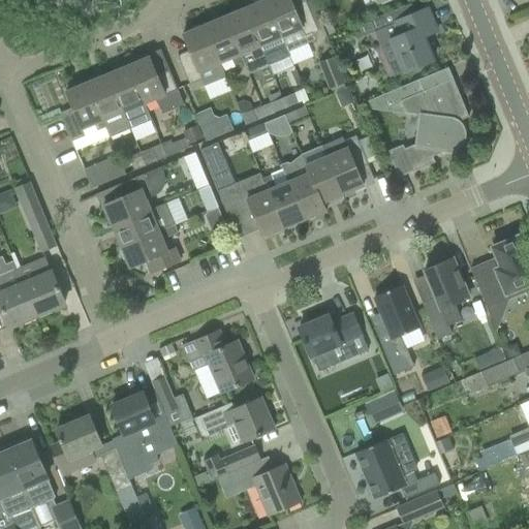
[(266,0),(245,9),(269,66),(290,57),(288,53),(285,45),(284,45),(266,0)]
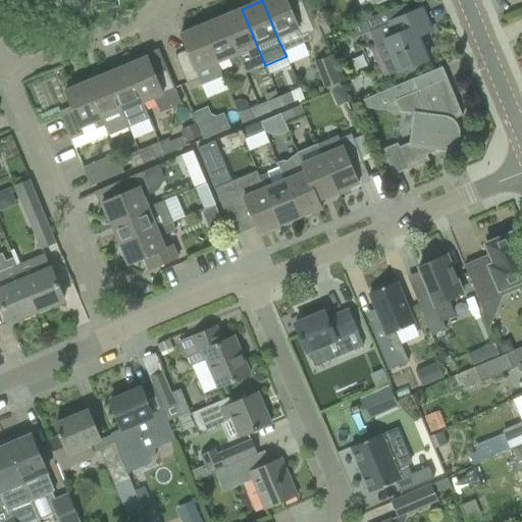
[(281,45),(284,52),(312,41),(309,34),(313,32),(301,3),(290,7),(285,0),(262,0),(280,45),(281,45)]
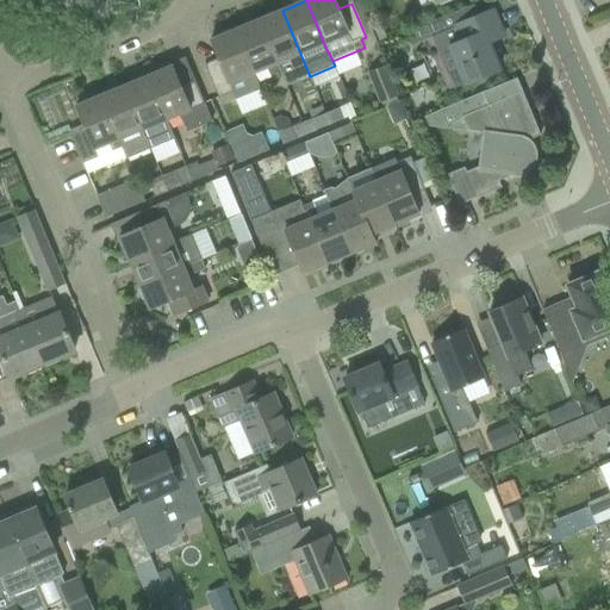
[(449,16),(428,24),(434,37),(455,27),(461,42),(447,48),(458,73),(448,76),(454,89),(477,80),(499,70),(489,43),(504,36),(493,11),(475,18),(471,6),(449,16)]
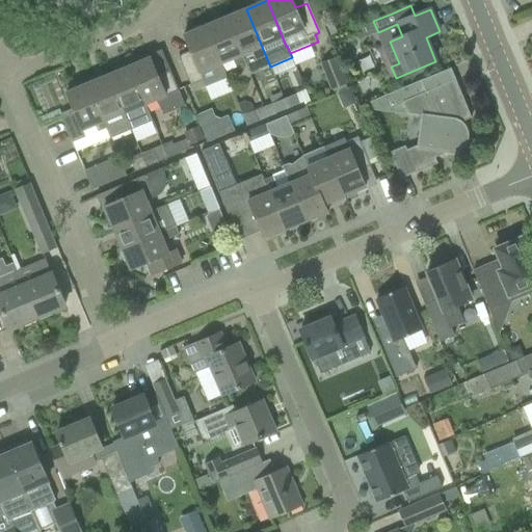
[(246,9),(225,18),(244,63),(249,75),(270,67),(246,9)]
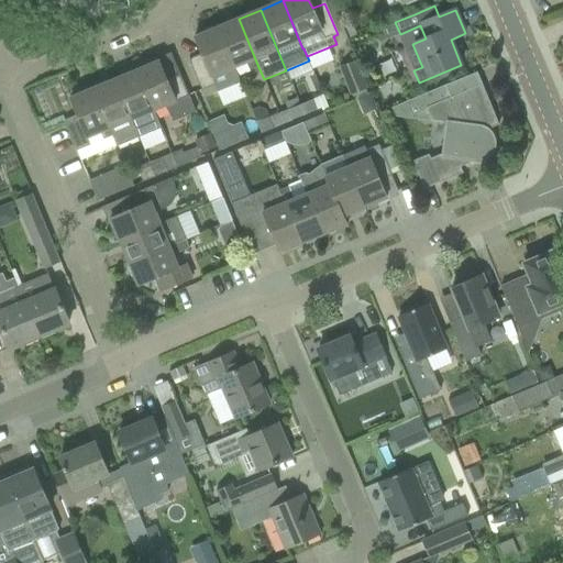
[(246,64),(250,70),(258,67),(239,19),(217,28),(233,69),(235,68),(246,64)]
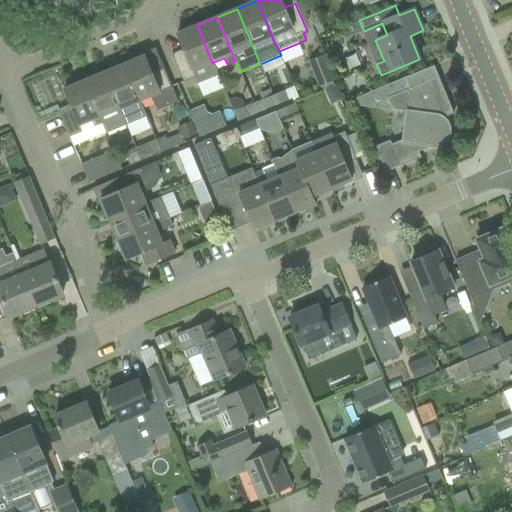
[(195,77),(197,84),(219,75),(217,68),(214,62),(212,63),(197,25),(177,33),(183,49),(172,54),(183,82),(195,77)]
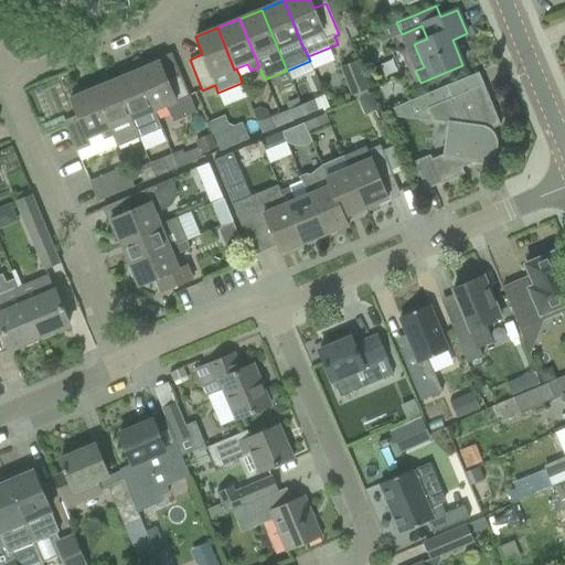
[(359,61),(340,67),(351,96),(353,95),(366,89),(370,88),(359,61)]
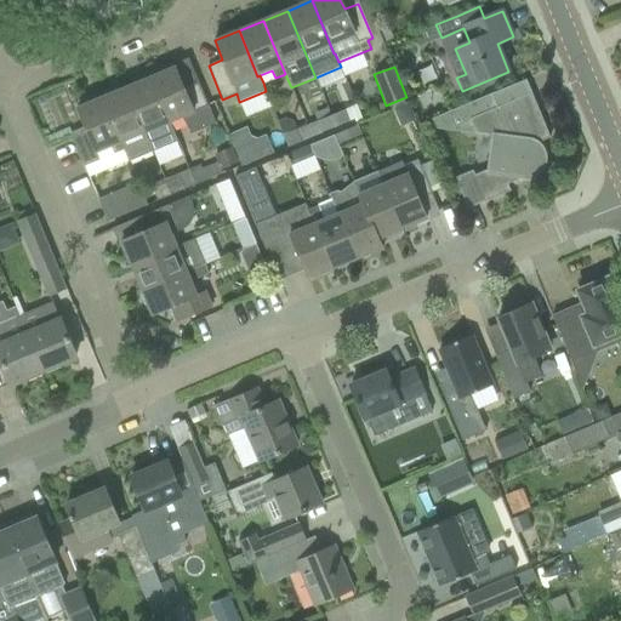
[(160,69),(148,74),(151,78),(169,124),(171,123),(183,118),(187,125),(191,135),(216,124),(211,114),(197,80),(183,86),(175,68),(163,73),(160,69)]
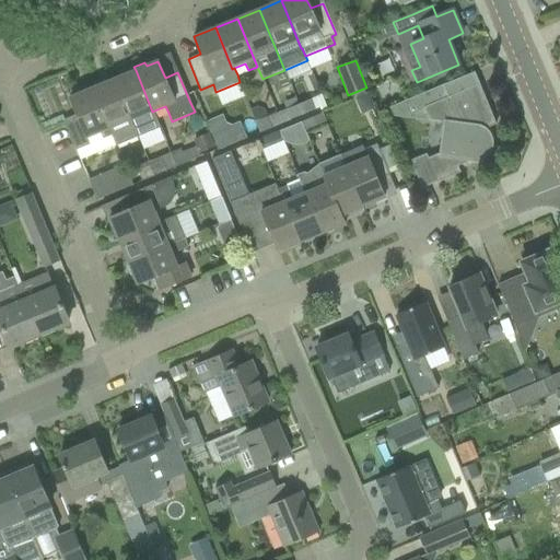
[(132,119),(140,137),(160,128),(152,112),(136,70),(114,80),(130,120),(132,119)]
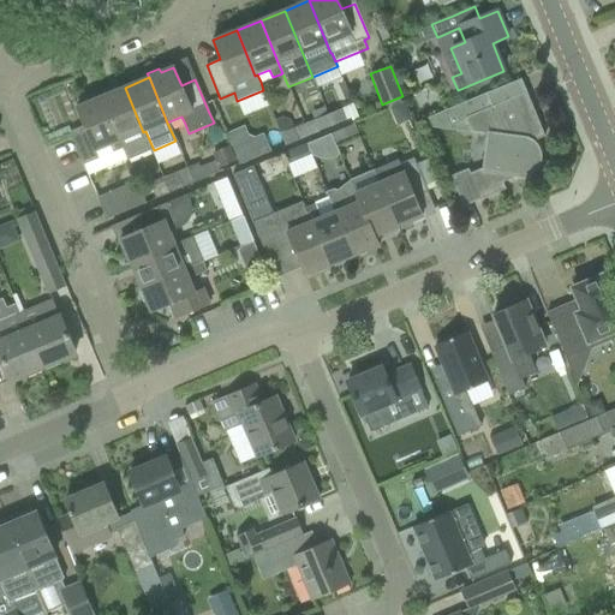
[(101,97),(123,149),(127,161),(154,150),(145,131),(143,132),(125,88),(101,97)]
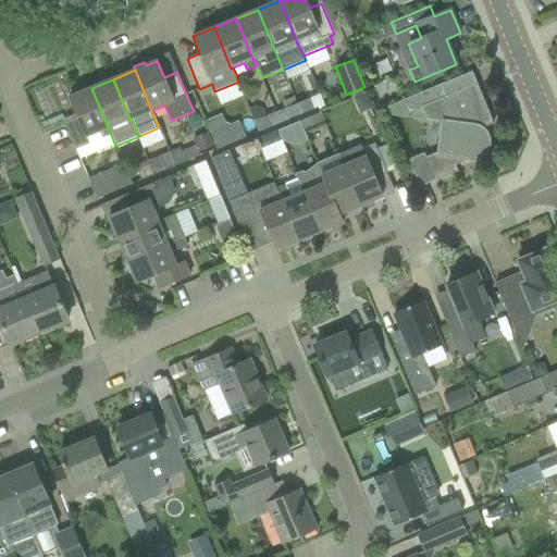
[(456,165),(468,161),(469,161),(472,161),(475,161),(479,160),(481,159),(484,157),(487,153),(487,151),(489,149),(490,146),(490,143),(490,139),(489,136),(487,134),(485,131),(483,128),(493,124),(477,84),(446,97),(442,85),(411,97),(418,112),(433,106),(433,103),(441,100),(437,122),(441,122),(434,153),(425,158),(423,153),(408,160),(420,187),(458,172),(456,165)]
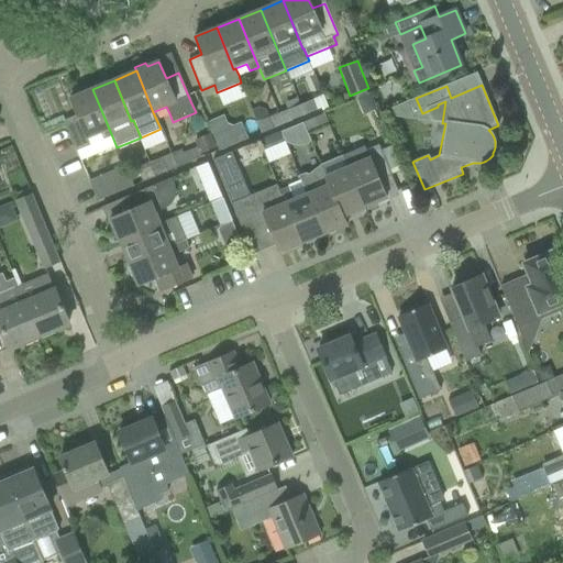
[(65,120),(77,152),(92,145),(89,138),(101,133),(103,141),(112,136),(92,89),(70,98),(77,116),(65,120)]
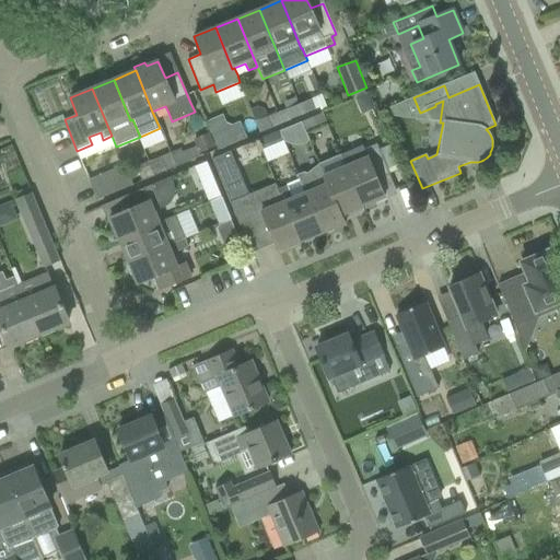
[(300,105),(303,115),(315,109),(311,100),(300,105)]
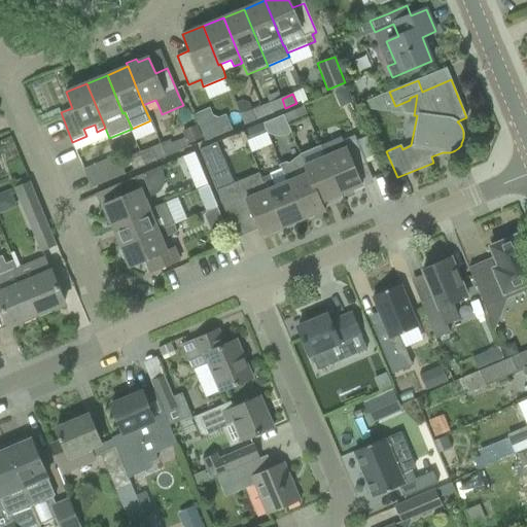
[(282,99),(269,104),(273,113),(285,108),(282,99)]
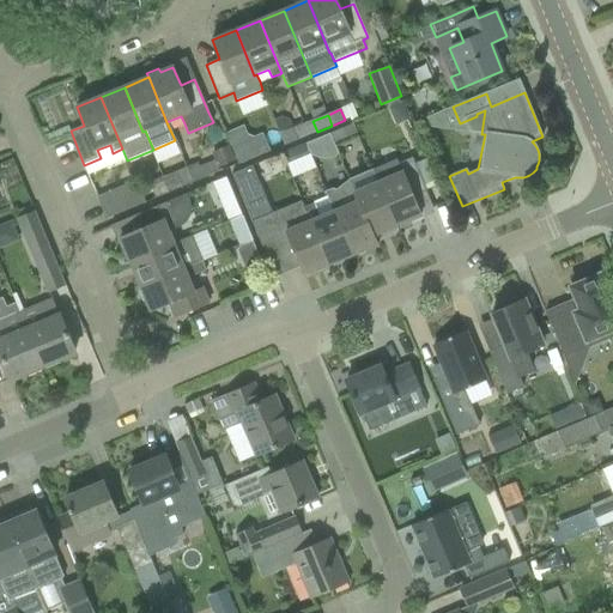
[(281,116),(274,120),(279,132),(292,127),(289,120),(281,116)]
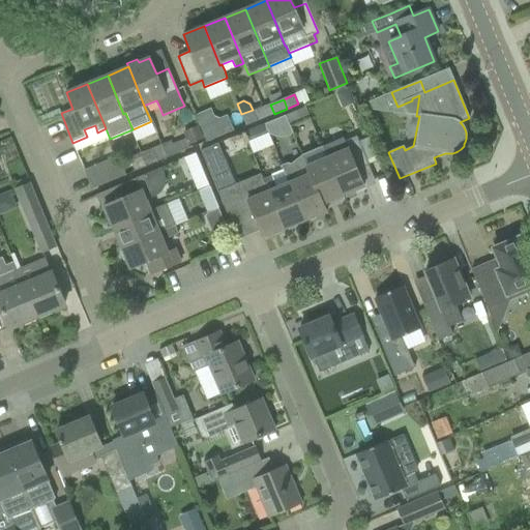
[(285,116),(292,134),(293,134),(290,125),(310,117),(306,108),(285,116)]
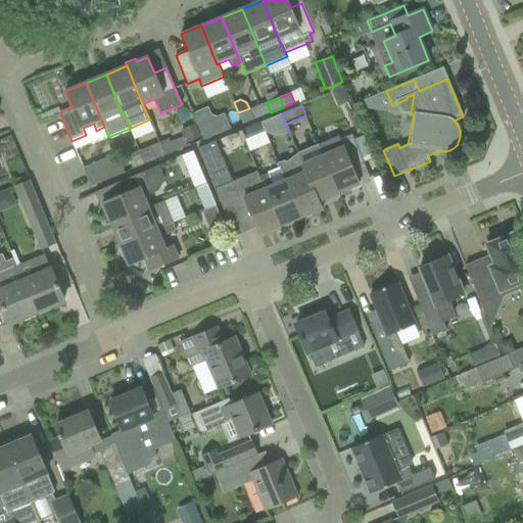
[(249,110),(238,114),(242,125),(253,120),(249,110)]
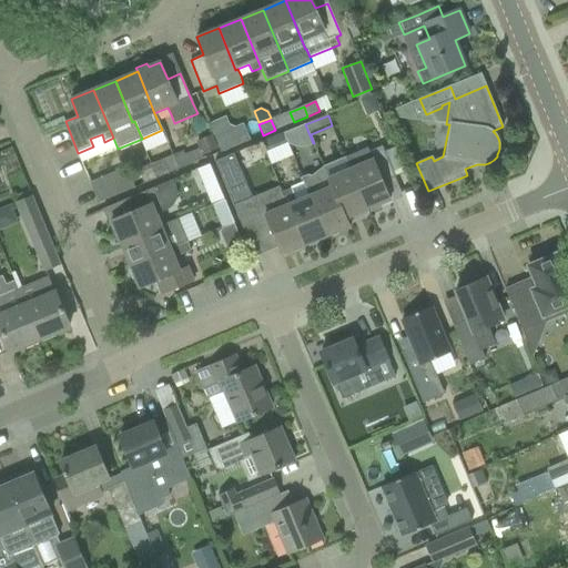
[(294,130),(293,130),(301,148),(303,148),(306,146),(310,145),(313,143),(305,124),(294,130)]
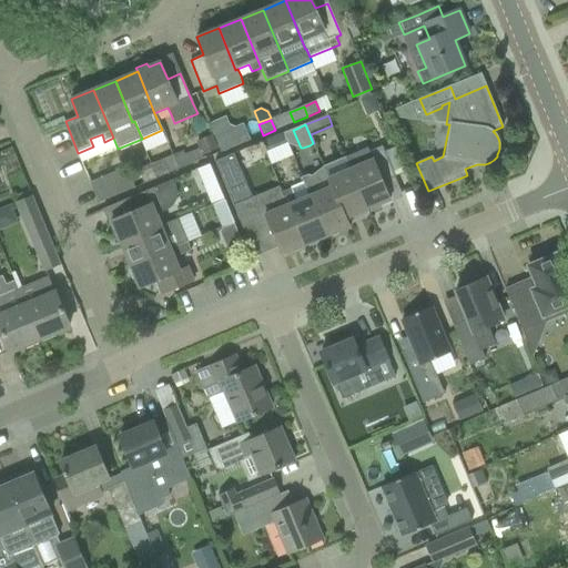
[(232,148),(250,140),(245,130),(244,131),(243,129),(227,135),(232,148)]
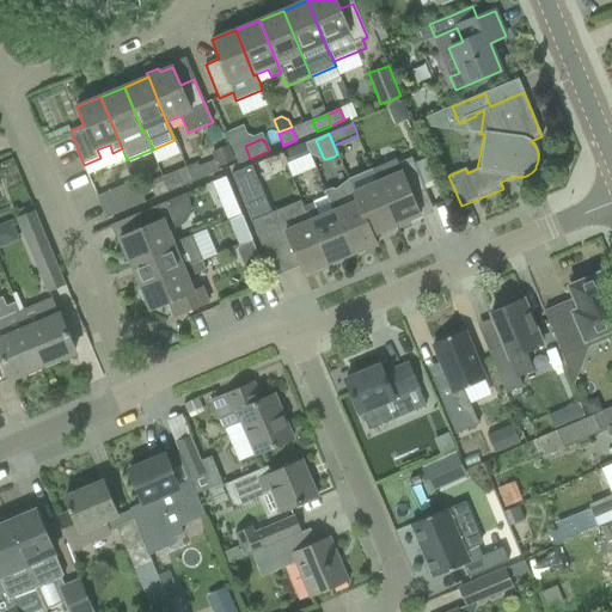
[(236,160),(230,145),(212,152),(218,167),(236,160)]
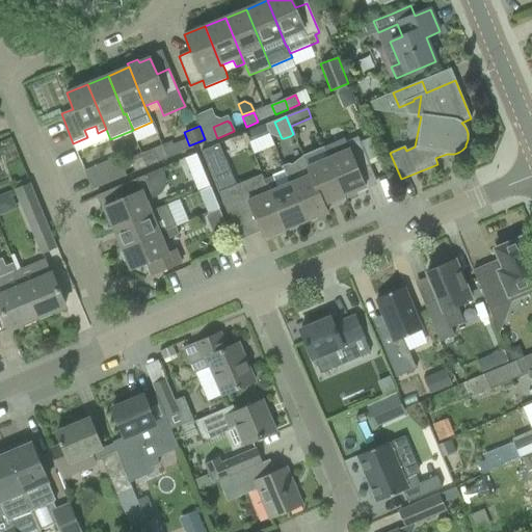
[(245,134),(249,143),(261,139),(260,138),(269,134),(265,126),(245,134)]
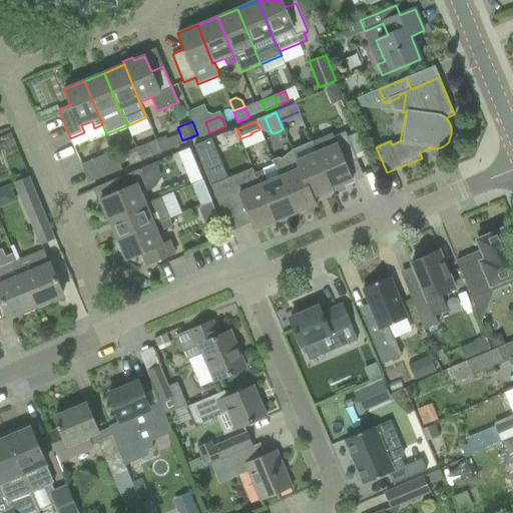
[(333,133),(312,141),(332,189),(353,180),(346,165),(357,160),(346,132),(334,137),(333,133)]
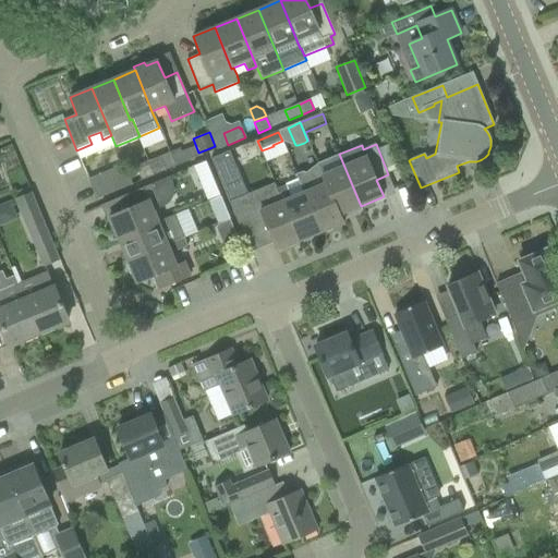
[(211,158),(251,252),(274,242),(277,251),(299,241),(277,190),(275,183),(249,195),(230,150),(211,158)]
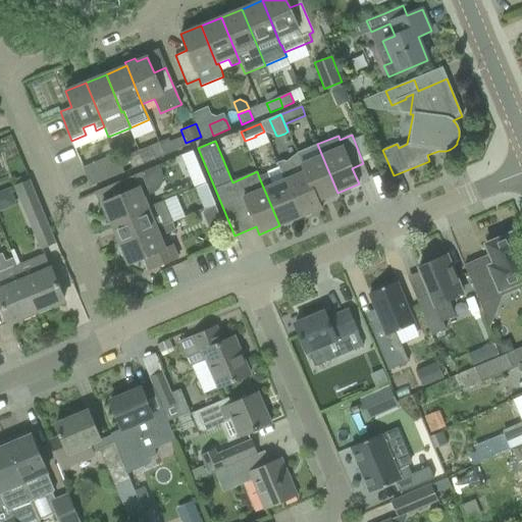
[(170,142),(160,146),(164,156),(174,152),(170,142)]
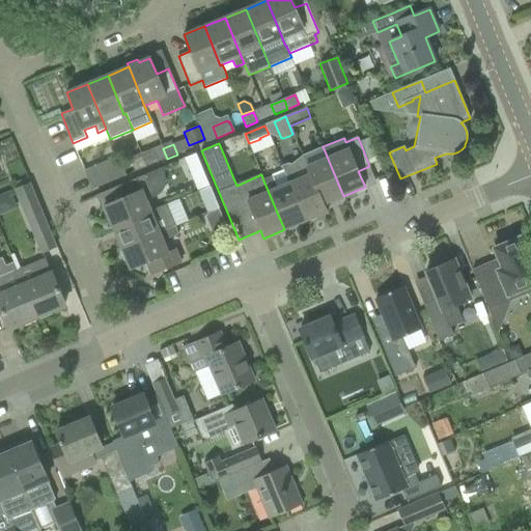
[(142,159),(146,167),(167,159),(162,145),(152,149),(140,154),(142,159)]
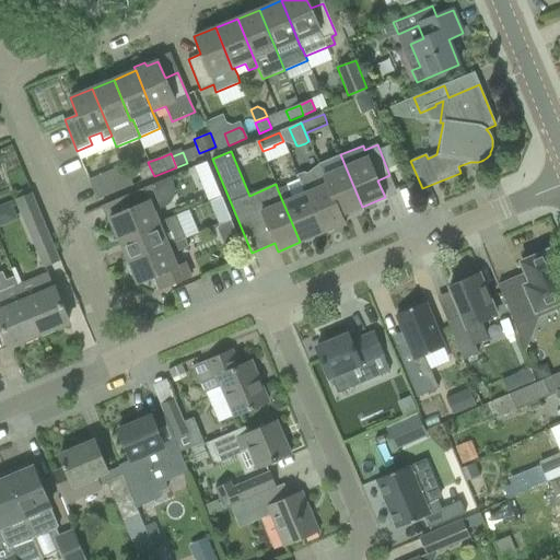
[(326,162),(319,164),(340,216),(341,216),(353,210),(356,214),(364,211),(362,207),(340,154),(326,161),(326,162)]
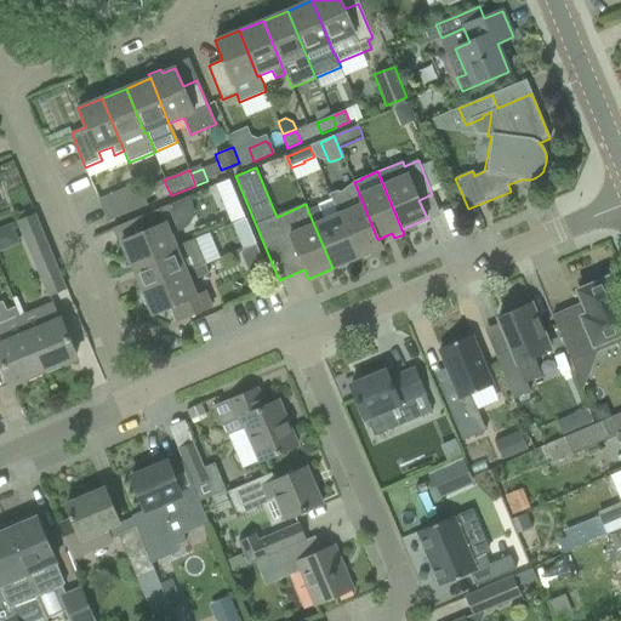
[(228,180),(215,186),(222,201),(235,197),(228,180)]
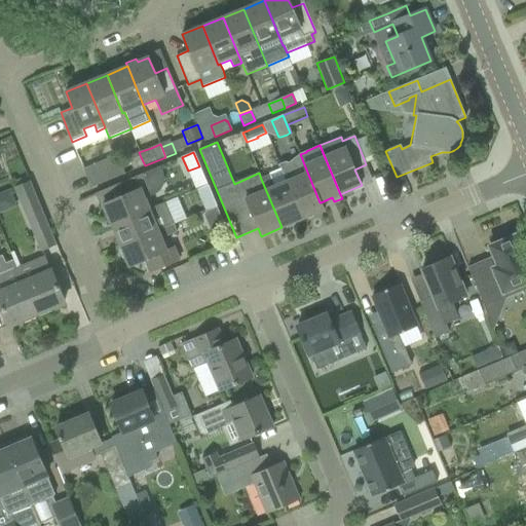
[(282,170),(302,219),(324,210),(321,202),(320,202),(300,154),(289,163),(287,162),(279,164),(282,170)]
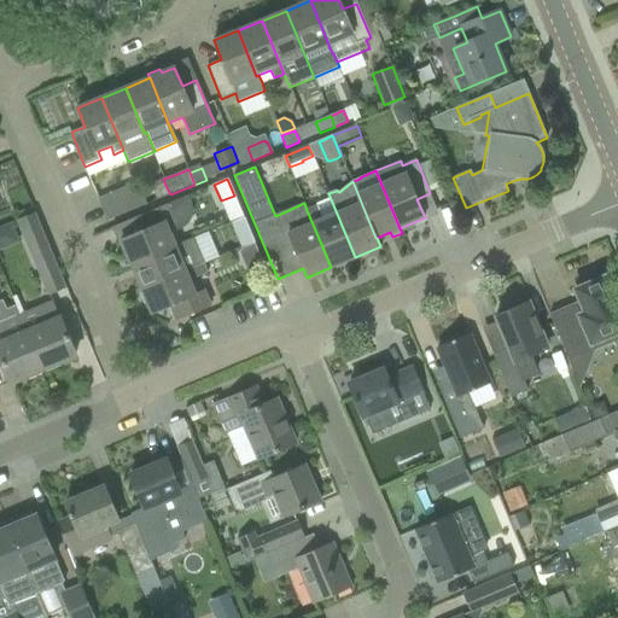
[(138,182),(114,192),(123,214),(147,204),(138,182)]
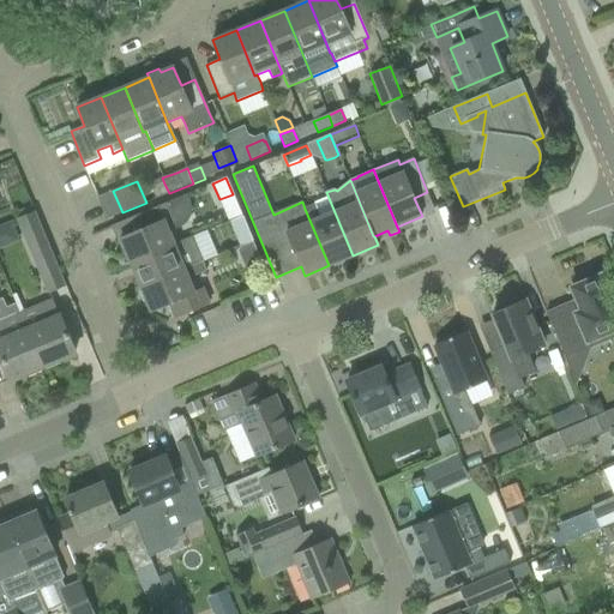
[(154,187),(151,188),(155,199),(156,199),(169,193),(164,184),(154,187)]
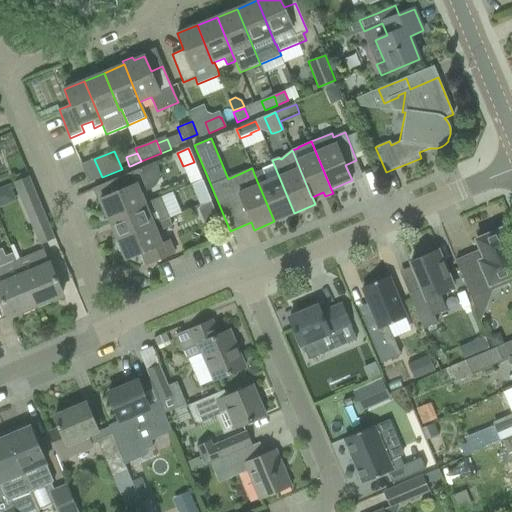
[(105,220),(106,221),(109,220),(147,204),(146,203),(142,193),(151,189),(153,187),(157,183),(159,179),(160,175),(159,170),(156,163),(111,182),(116,193),(100,199),(105,210),(103,213),(106,220),(105,220)]
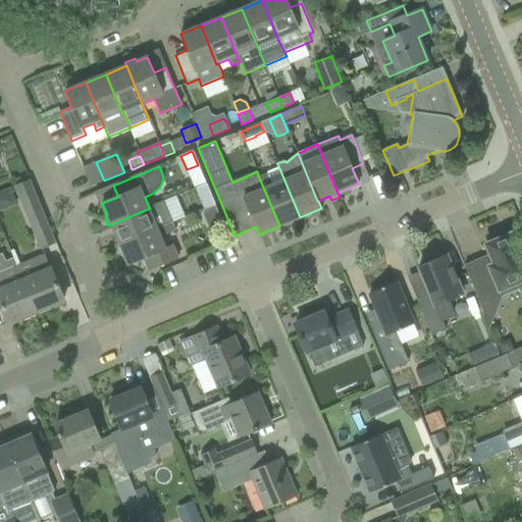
[(268,173),(259,177),(279,225),(300,217),(279,168),(268,173)]
